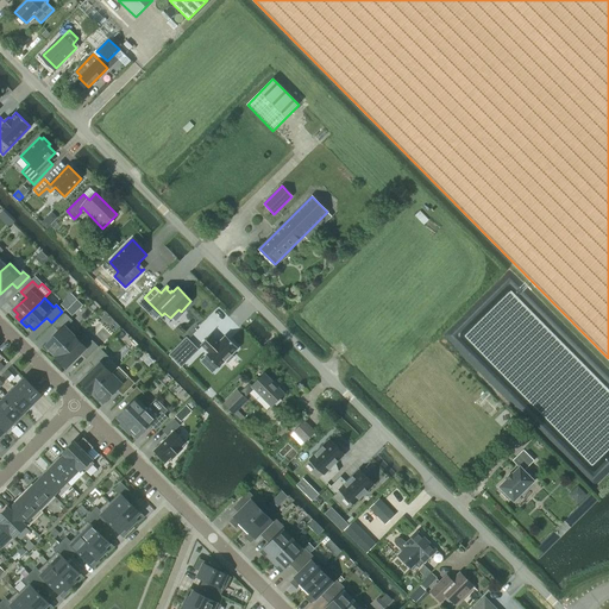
[(56,356),(75,337),(66,327),(71,321),(66,315),(54,326),(60,332),(45,346),(48,347),(46,349),(54,356),(55,355),(56,356)]
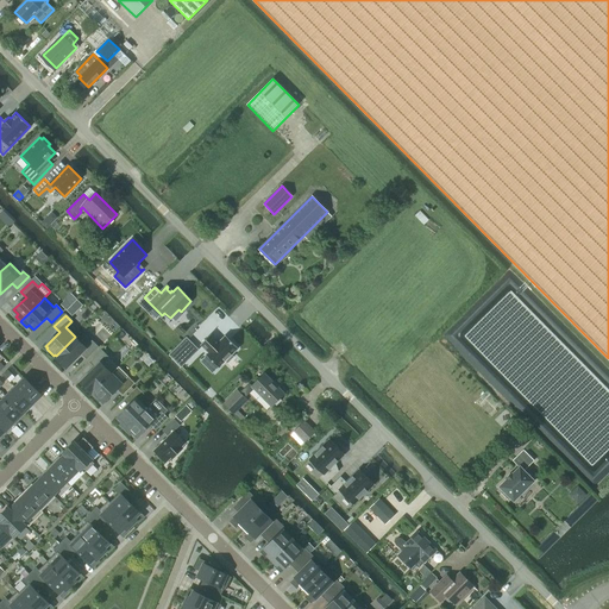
[(211,334),(201,345),(208,352),(206,355),(207,356),(219,368),(225,362),(227,363),(234,357),(236,359),(243,352),(226,336),(219,341),(211,334)]
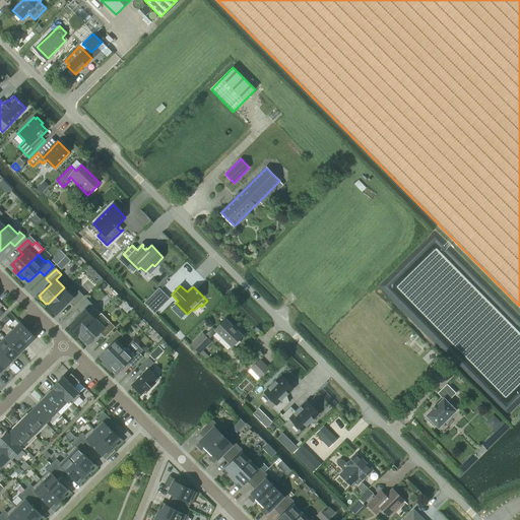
[(73,297),(64,287),(48,304),(47,305),(49,306),(48,307),(54,314),(55,313),(57,314),(70,302),(74,306),(84,297),(78,290),(73,297)]
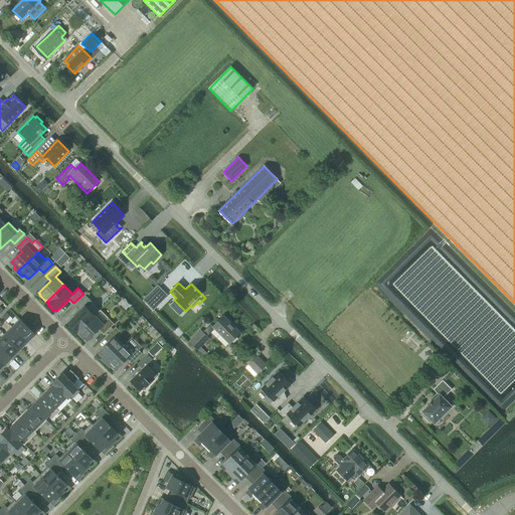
[(158,286),(144,300),(154,310),(168,296),(158,286)]
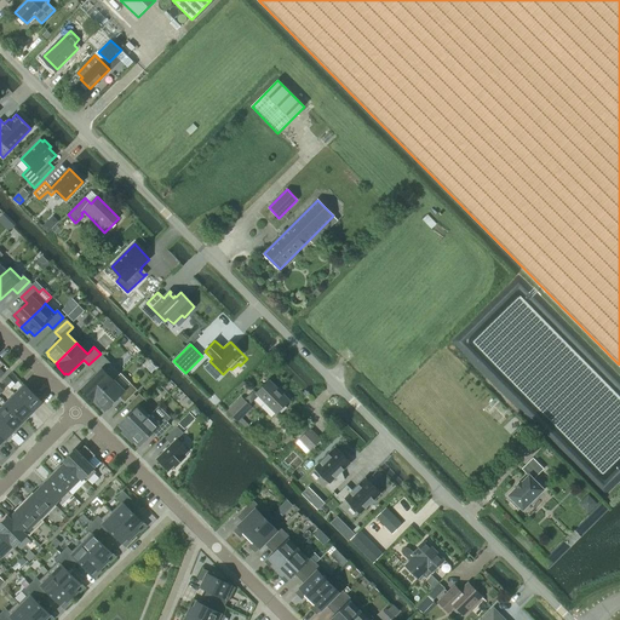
[(93,401),(95,400),(114,380),(103,369),(109,363),(103,357),(92,368),(97,373),(82,389),(85,391),(84,392),(91,400),(92,399),(93,401)]
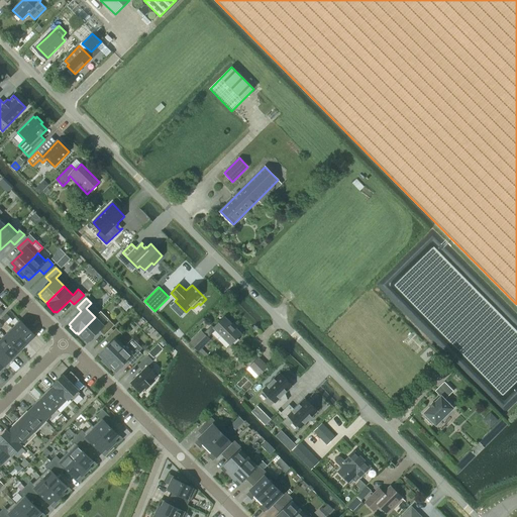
[(2,318),(6,322),(10,317),(7,314),(2,318)]
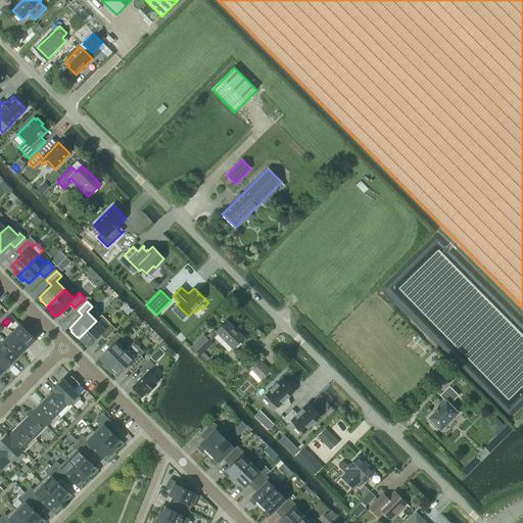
[(104,329),(96,321),(80,337),(81,338),(80,339),(86,345),(87,344),(89,346),(101,334),(105,339),(115,329),(109,324),(104,329)]
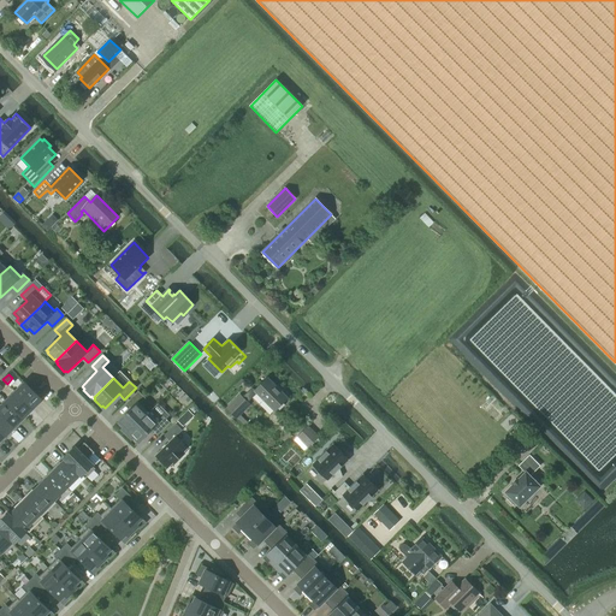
[(247,403),(256,394),(274,412),(288,398),(267,378),(254,391),(252,389),(242,398),(240,396),(226,409),(237,419),(237,418),(253,433),(256,430),(240,413),(248,404),(247,403)]
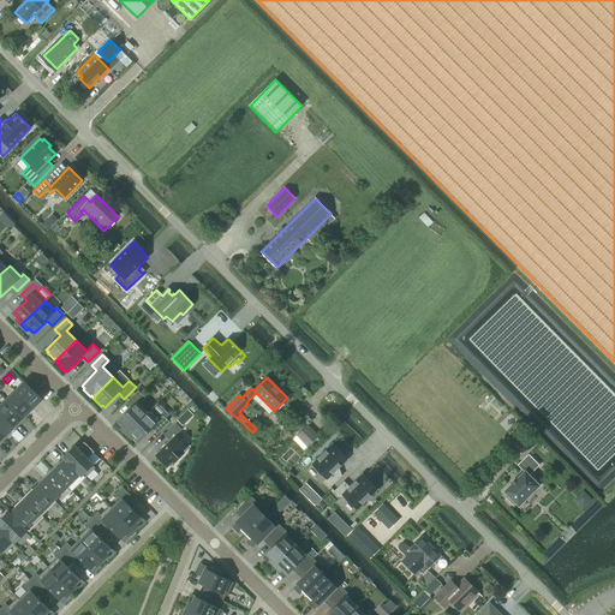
[(16,392),(33,408),(42,399),(25,382),(16,392)]
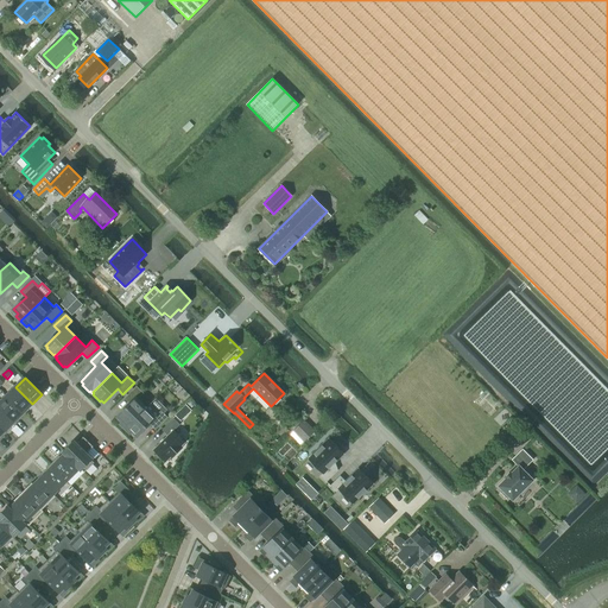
[(7,397),(23,412),(32,404),(16,387),(7,397)]
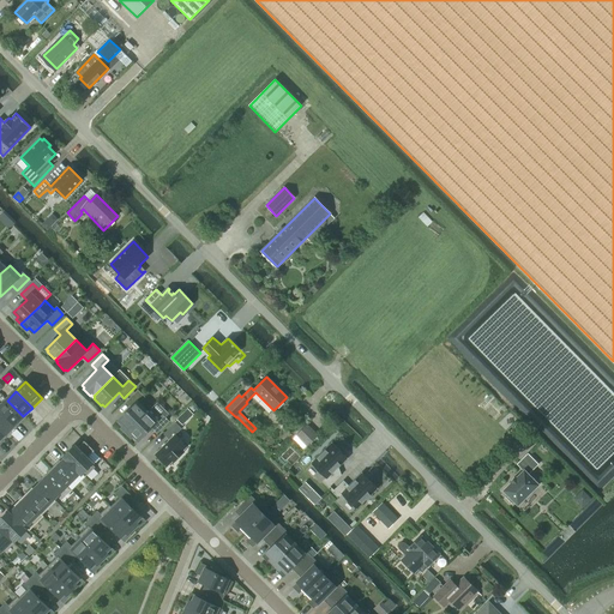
[(121,427),(126,432),(146,411),(138,403),(144,397),(138,391),(126,402),(132,408),(119,420),(124,426),(121,427)]
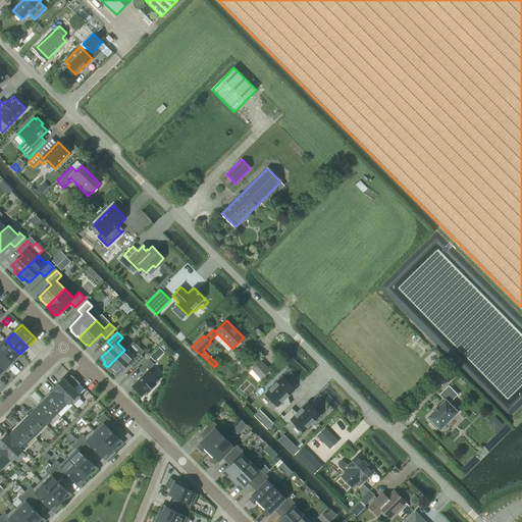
[(0,346),(0,350),(11,362),(19,354),(6,341),(0,346)]
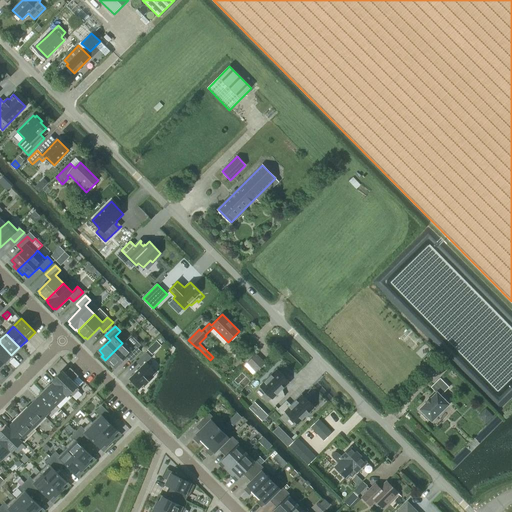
[(125,340),(122,343),(105,360),(110,365),(112,363),(116,367),(127,356),(131,361),(141,352),(135,346),(133,348),(125,340)]
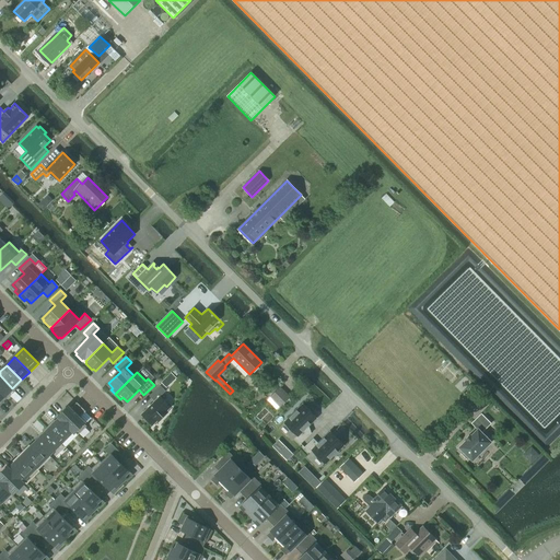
[(12,388),(0,375),(0,392),(4,397),(12,388)]
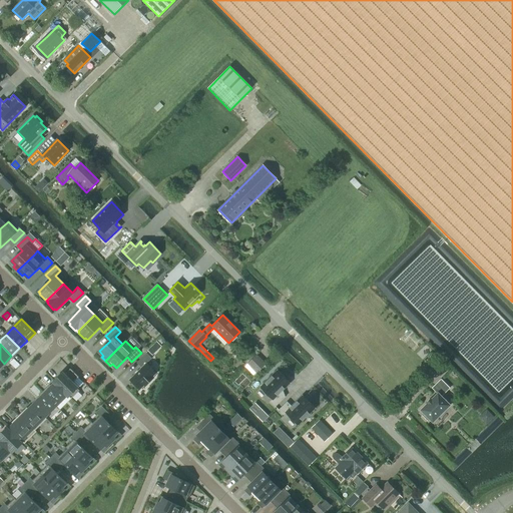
[(141,368),(129,380),(139,390),(144,386),(145,387),(154,378),(153,377),(157,373),(147,363),(151,359),(146,353),(136,363),(141,368)]
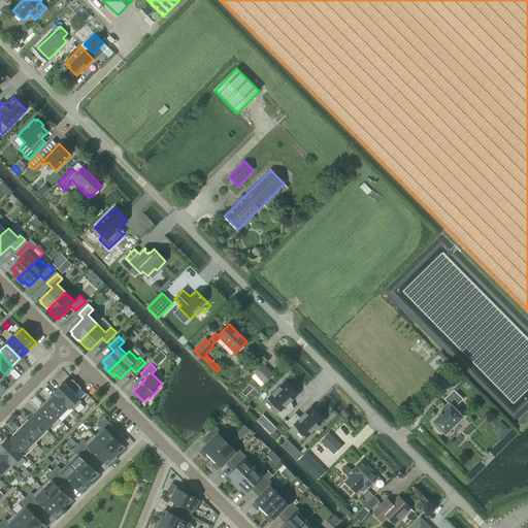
[(264,366),(256,374),(264,383),(272,374),(264,366)]
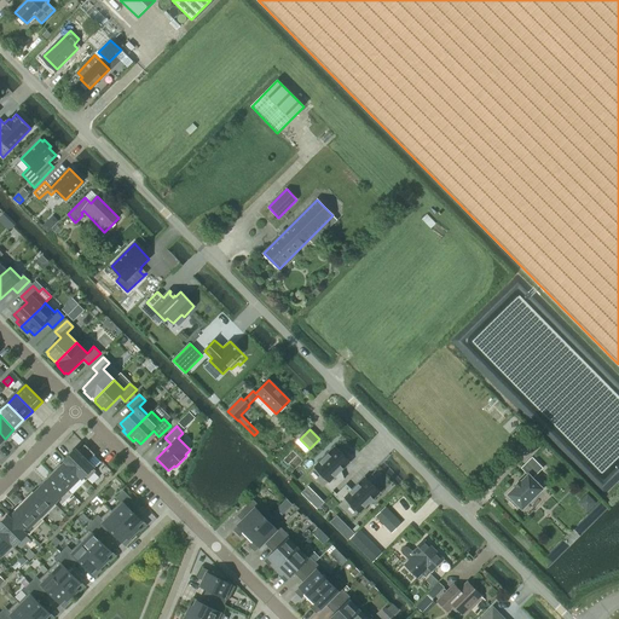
[(70,453),(64,460),(67,462),(68,462),(81,474),(80,475),(86,480),(96,470),(94,468),(100,462),(94,455),(85,445),(74,456),(70,453)]
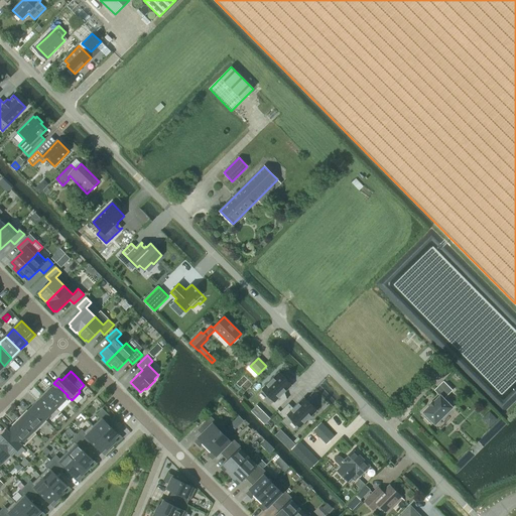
[(279,372),(262,390),(274,402),(272,404),(277,409),(285,400),(281,396),(292,384),(290,383),(292,381),(286,376),(285,377),(279,372)]
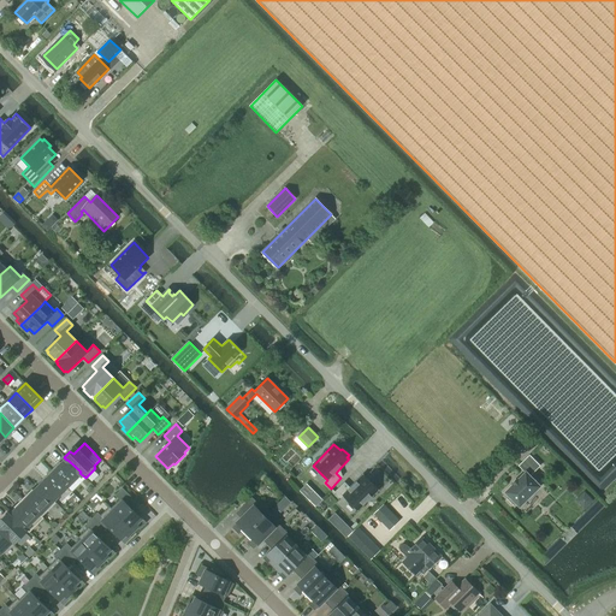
[(520,507),(540,486),(529,477),(540,466),(529,455),(519,466),(526,473),(519,480),(517,479),(517,480),(514,484),(513,484),(514,485),(505,492),(509,496),(508,498),(514,505),(516,503),(520,507)]
